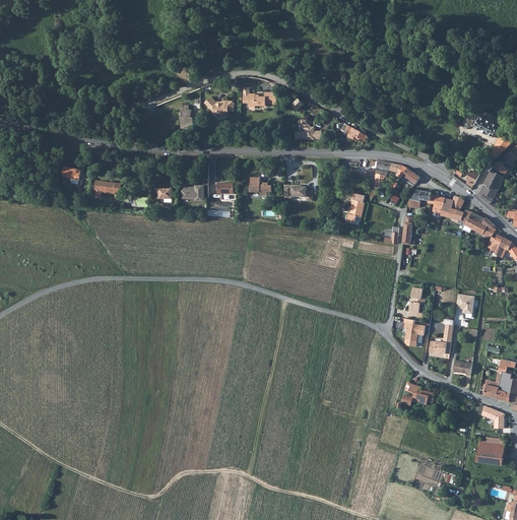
[(252,103),(252,105),(263,105),(263,104),(273,104),(274,91),(262,91),(262,95),(253,95),(253,92),(246,92),(246,102),(252,103)]
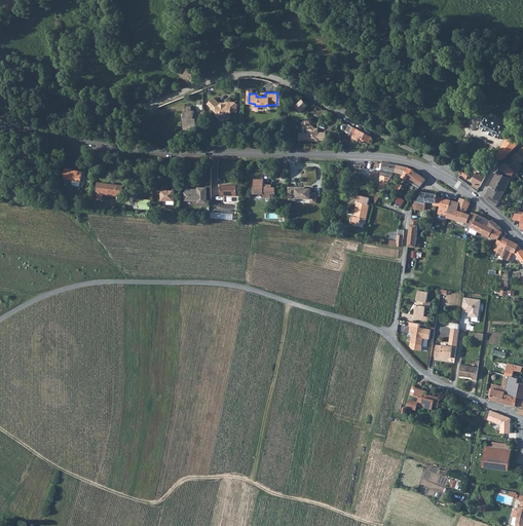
[(217,112),(217,114),(224,114),(224,112),(228,112),(228,111),(233,111),(234,103),(231,101),(222,101),(222,103),(217,103),(211,97),(203,103),(213,112),(217,112)]
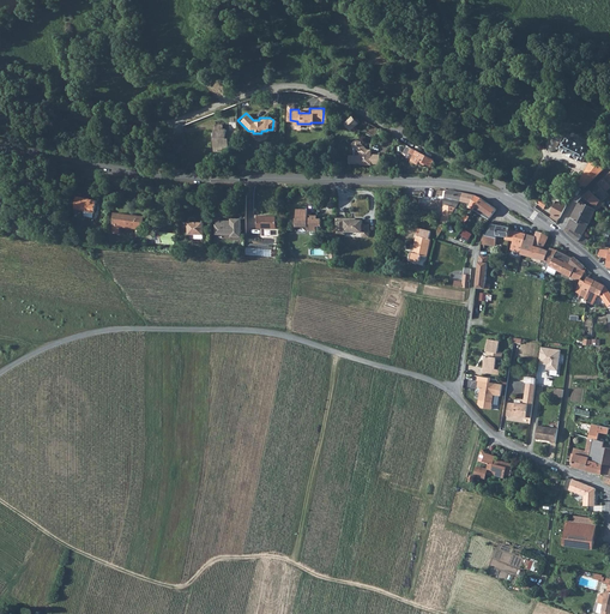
[(344,121),(351,127),(357,121),(351,115),(344,121)]
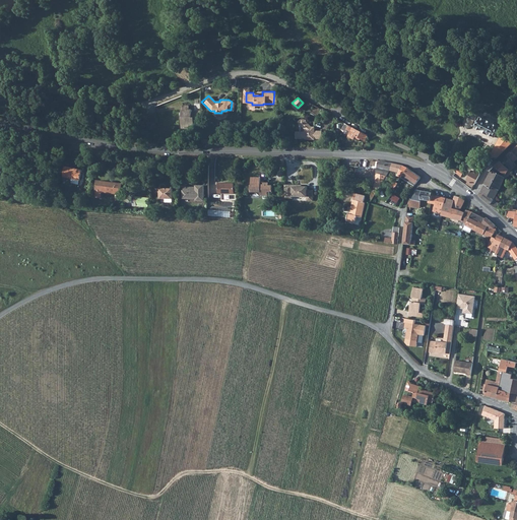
[(183,111),(180,111),(179,117),(180,117),(180,127),(186,127),(186,124),(190,124),(191,117),(189,117),(189,109),(186,109),(183,109),(183,111)]
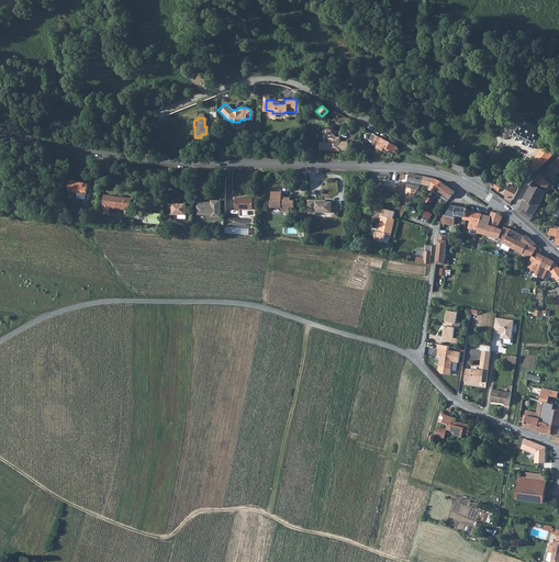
[(506,136),(509,135),(514,124),(505,119),(499,131),(499,132),(500,133),(501,135),(502,136),(503,136),(505,136),(506,136)]
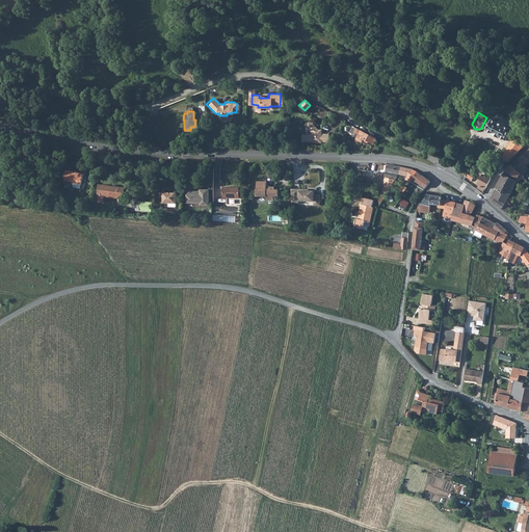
[(15,123),(24,125),(26,117),(17,114),(15,123)]
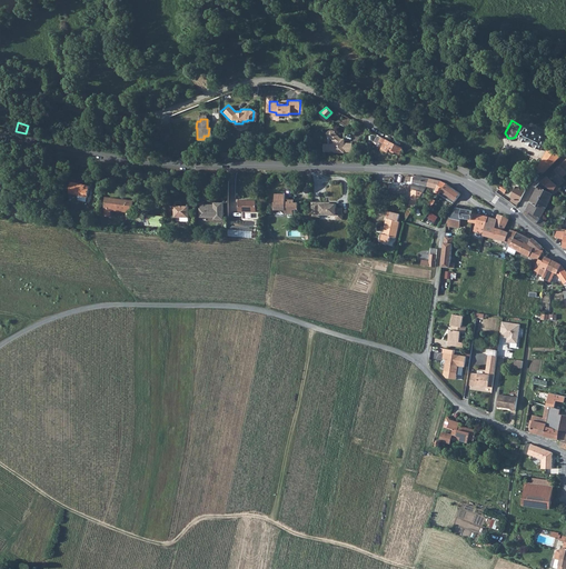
[(520,139),(540,150),(546,139),(547,138),(526,127),(525,129),(520,139)]
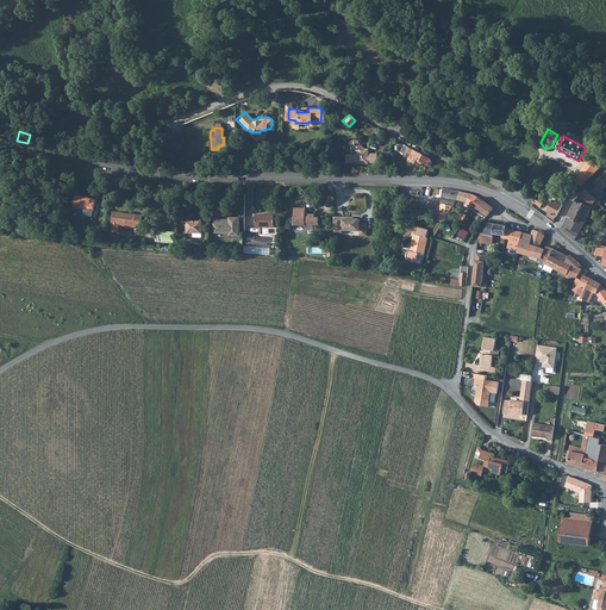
[(363,148),(354,137),(348,143),(348,149),(349,149),(349,154),(344,154),(344,162),(355,162),(367,163),(367,162),(375,162),(375,153),(367,153),(367,151),(364,151),(363,150),(363,149),(363,148)]
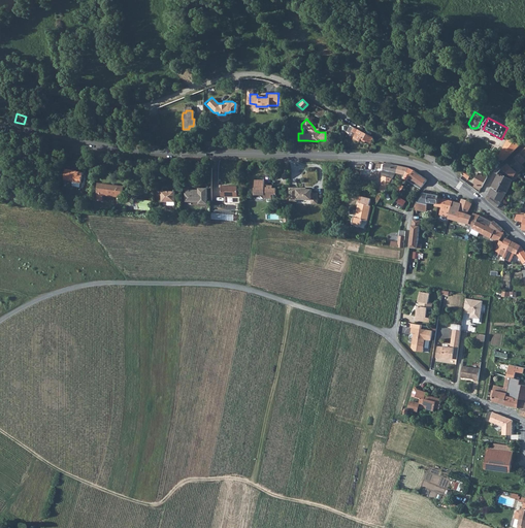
[(368,142),(371,137),(357,129),(355,133),(352,138),(358,141),(359,139),(364,141),(365,140),(368,142)]
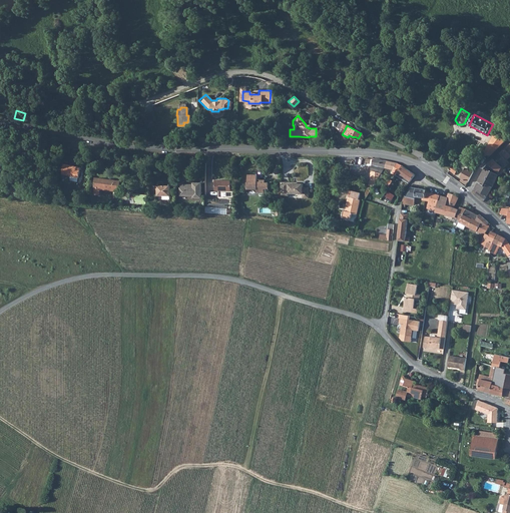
[(509,134),(497,128),(480,158),(483,160),(509,135),(509,134)]
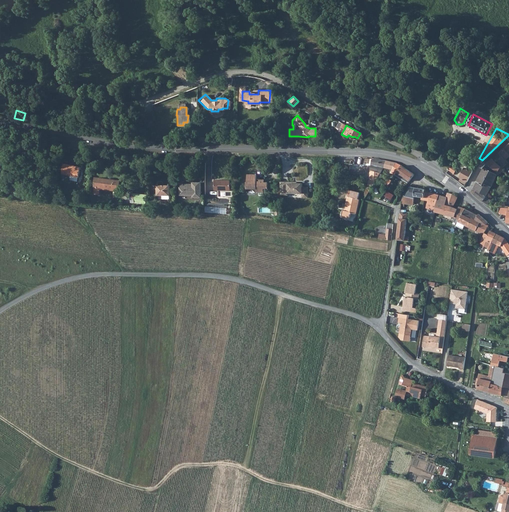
[(508,144),(500,153),(506,161),(508,157),(508,144)]
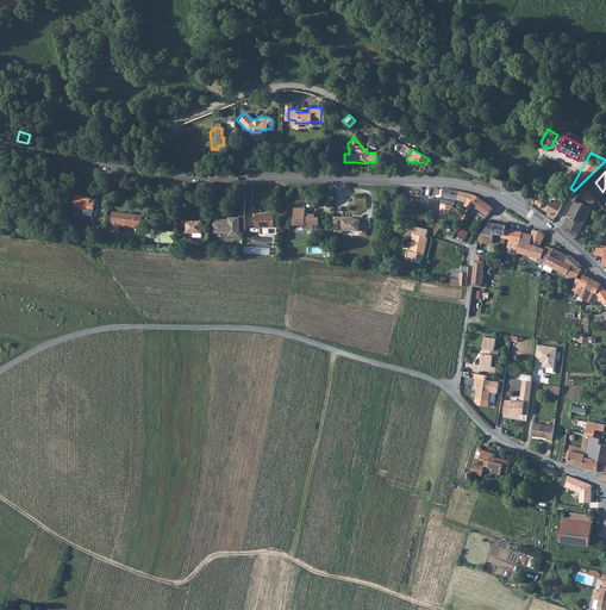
[(588,188),(599,201),(605,195),(603,192),(595,182),(588,188)]
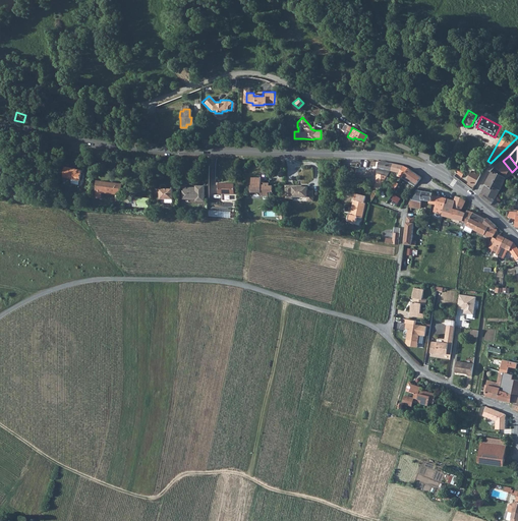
[(376,173),(373,181),(380,182),(383,184),(385,181),(390,174),(391,172),(393,164),(379,161),(376,173)]
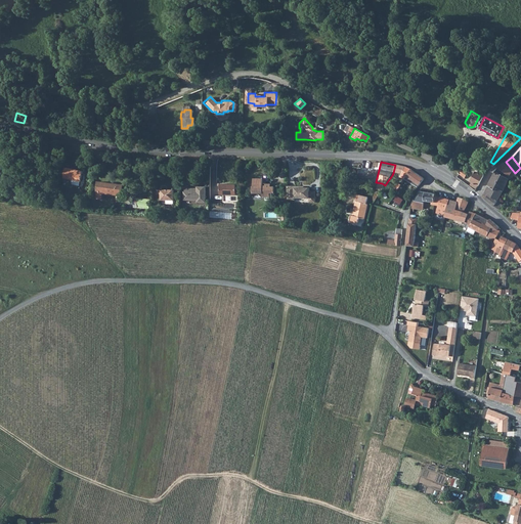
[(506,162),(498,168),(509,176),(511,173),(513,174),(512,175),(514,177),(516,174),(515,173),(506,162)]
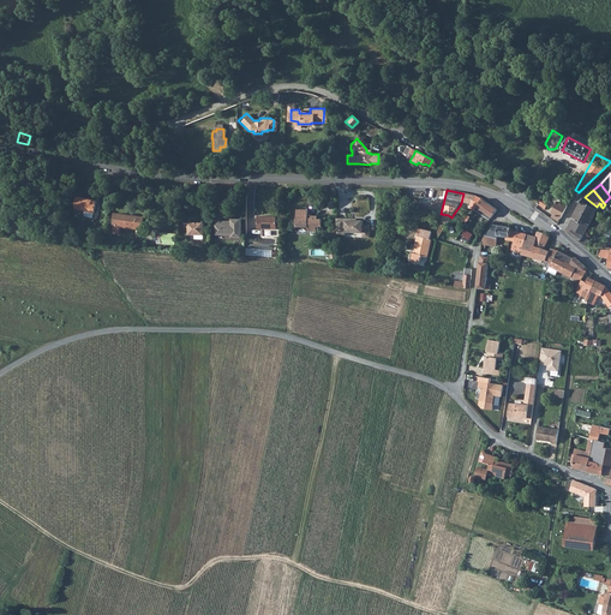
[(461,203),(471,209),(474,196),(463,193),(461,203)]
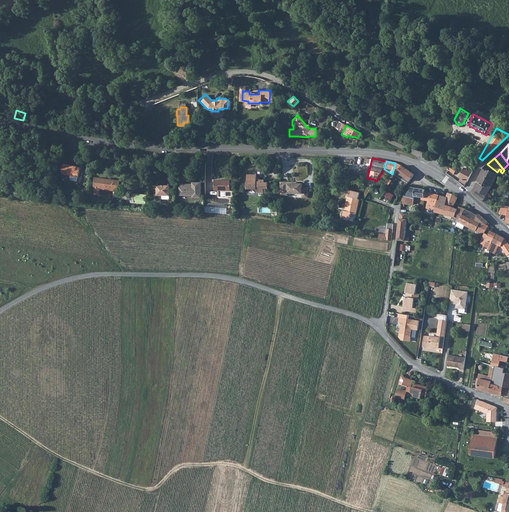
[(79,166),(62,163),(60,173),(77,176),(79,166)]
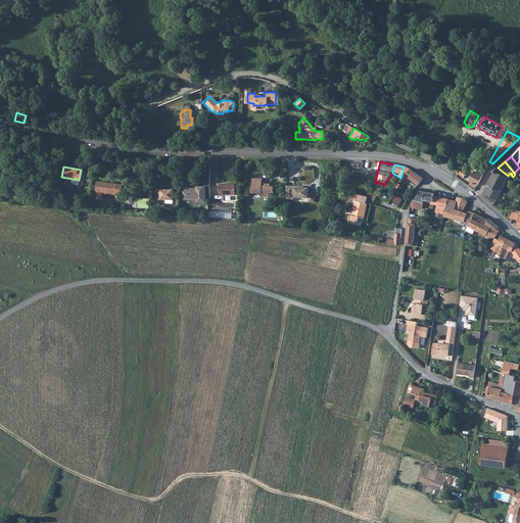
[(404,167),(400,178),(404,180),(405,179),(410,182),(411,181),(416,174),(412,171),(409,169),(404,167)]
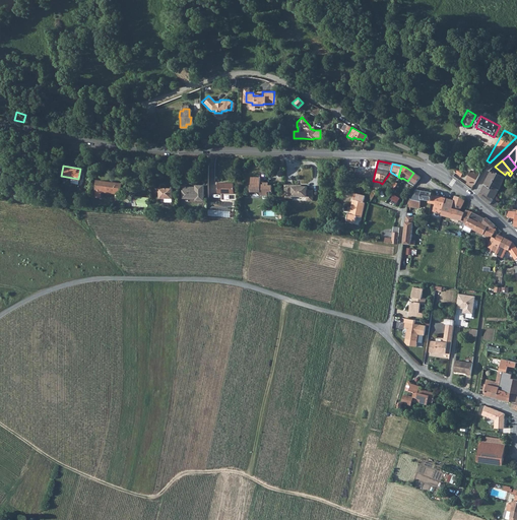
[(495,167),(492,170),(504,178),(505,175),(495,167)]
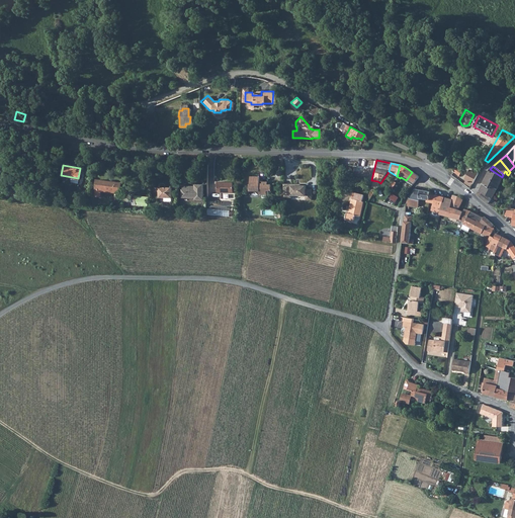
[(462,184),(467,188),(478,171),(474,169),(471,171),(470,170),(462,184)]
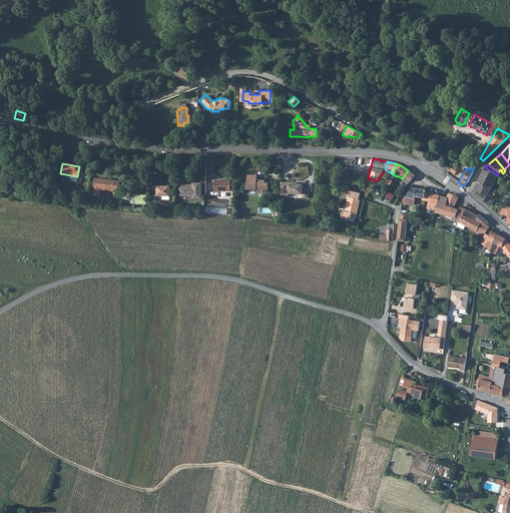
[(485,167),(478,181),(491,188),(494,183),(495,184),(497,180),(496,180),(498,176),(497,175),(485,167)]
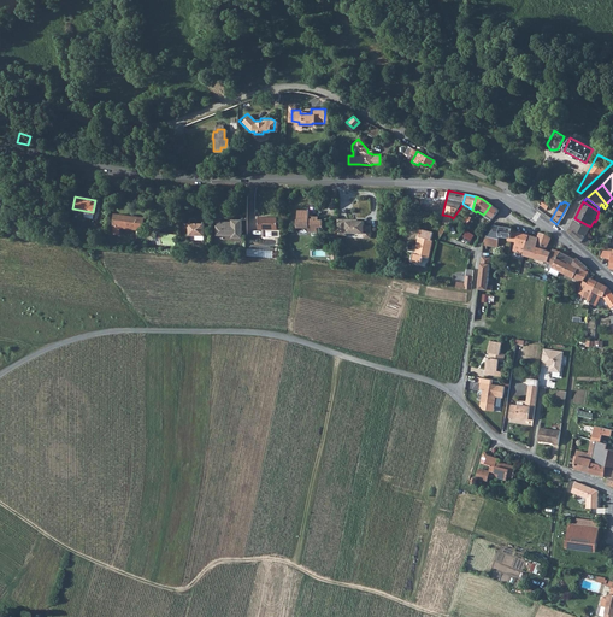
[(490,205),(484,213),(491,219),(497,211),(490,205)]
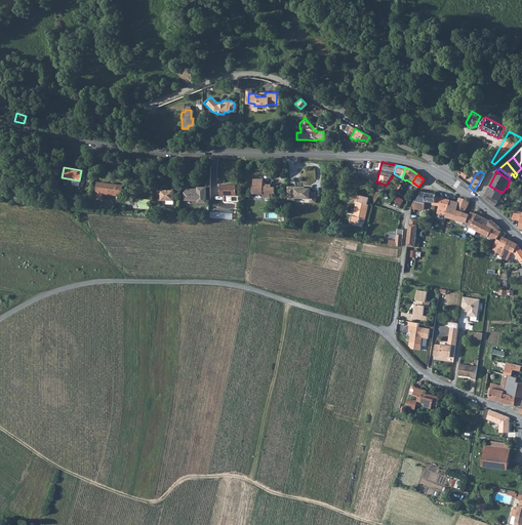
[(261,178),(251,177),(251,186),(250,186),(250,192),(261,192),(261,195),(268,196),(268,192),(272,192),(273,187),(268,186),(268,184),(265,184),(264,185),(261,185),(261,178)]
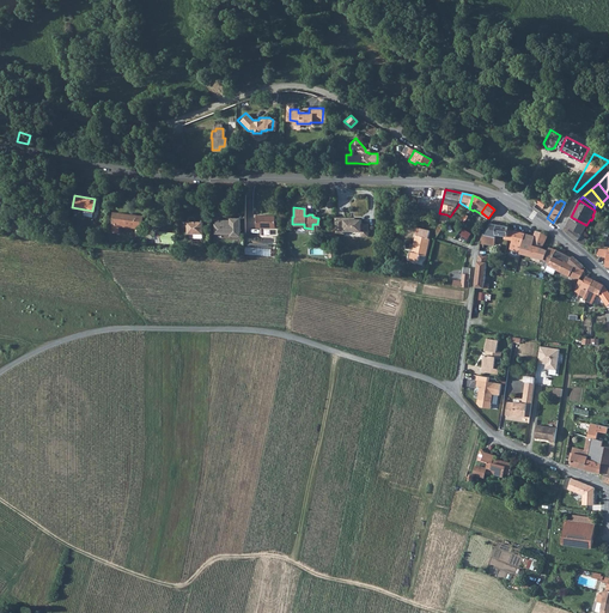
[(111,232),(119,232),(119,225),(120,225),(135,226),(136,214),(114,212),(111,232)]
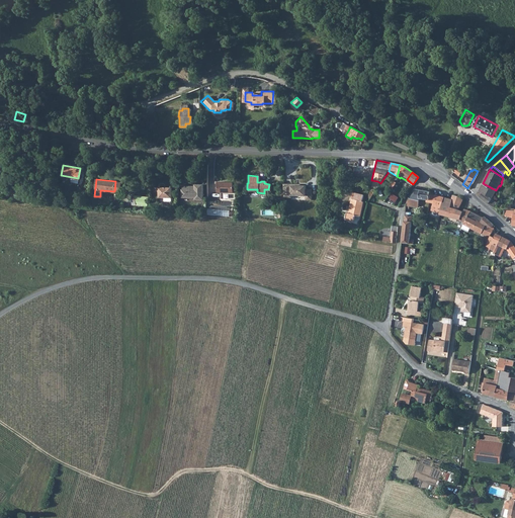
[(230,191),(231,181),(215,181),(215,191),(230,191)]
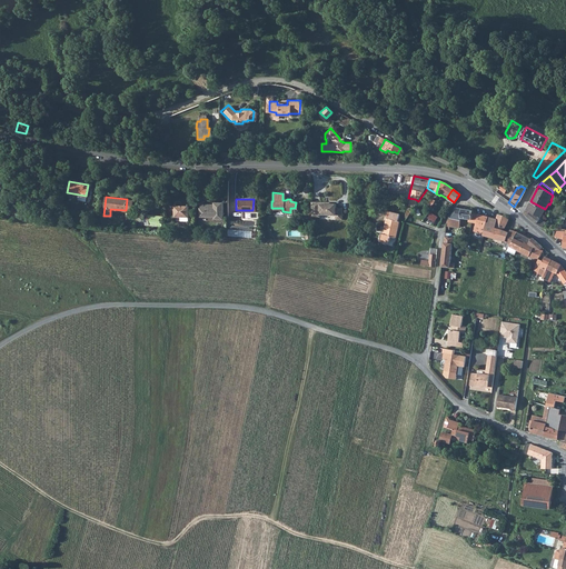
[(418,201),(415,199),(410,200),(406,211),(409,213),(418,201)]
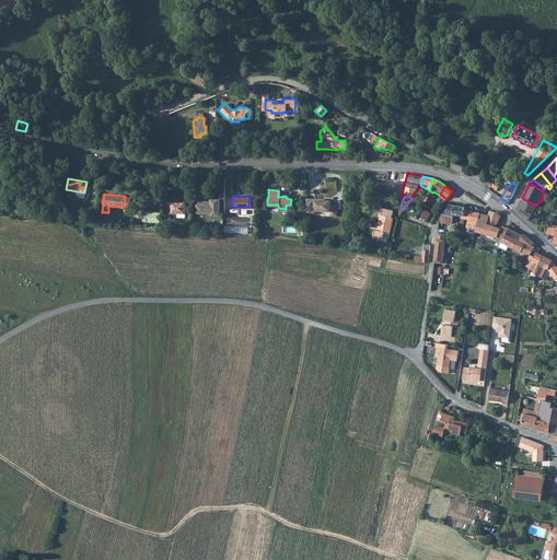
[(305,198),(304,212),(314,212),(314,211),(328,211),(327,216),(335,216),(335,202),(329,202),(329,199),(305,198)]
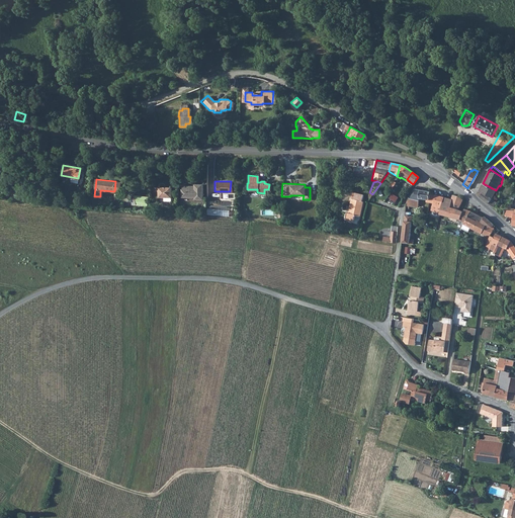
[(477,195),(480,197),(482,193),(491,199),(496,190),(483,183),(477,195)]
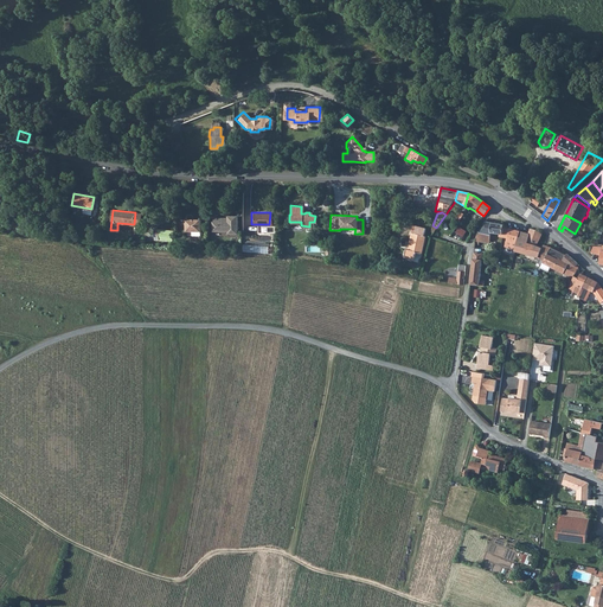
[(211,223),(211,231),(219,231),(220,230),(226,230),(226,234),(235,234),(236,217),(226,217),(226,219),(225,219),(223,221),(218,221),(218,218),(212,218),(212,223),(211,223)]
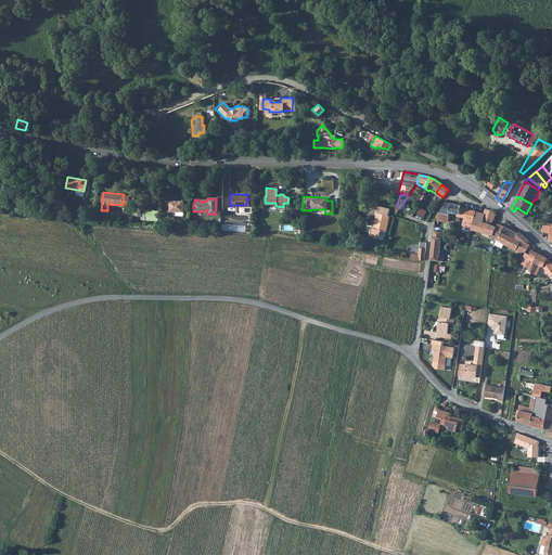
[(169,199),(168,211),(182,211),(182,201),(169,199)]
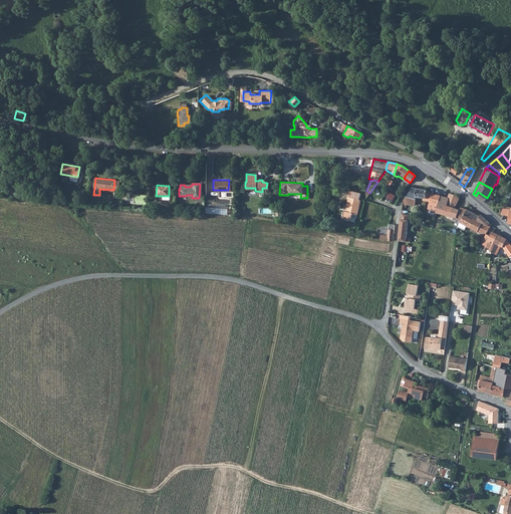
[(405,205),(414,206),(416,197),(422,198),(422,200),(428,201),(426,208),(436,211),(435,213),(456,217),(459,211),(454,208),(458,200),(459,199),(455,197),(455,196),(449,194),(447,199),(426,193),(426,191),(412,188),(404,199),(401,205),(401,210),(405,210),(405,205)]
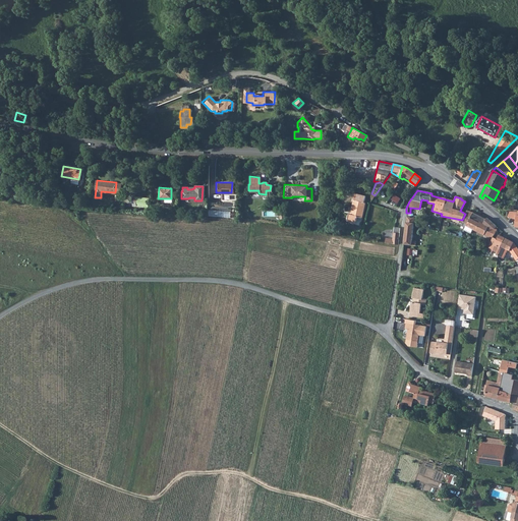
[(350,215),(360,217),(363,204),(362,203),(363,196),(354,193),(352,200),(353,200),(350,215)]
